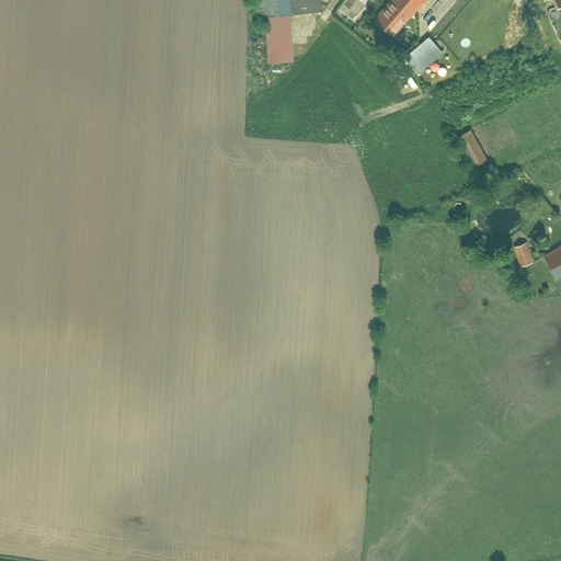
[(321,0),(258,0),(259,14),(264,14),(267,64),(293,63),(289,14),(322,12),(321,0)]
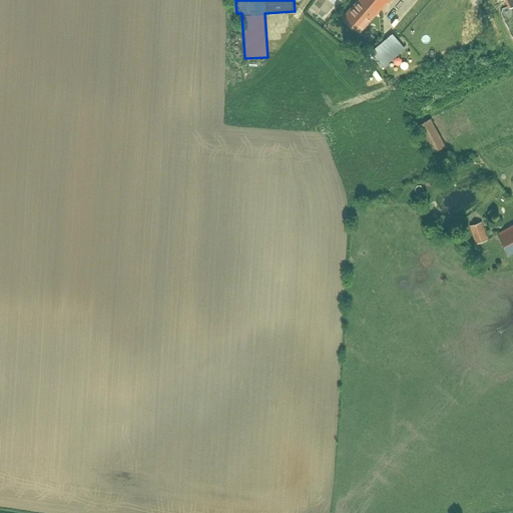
[(385,0),(346,0),(337,12),(360,31),(385,0)]
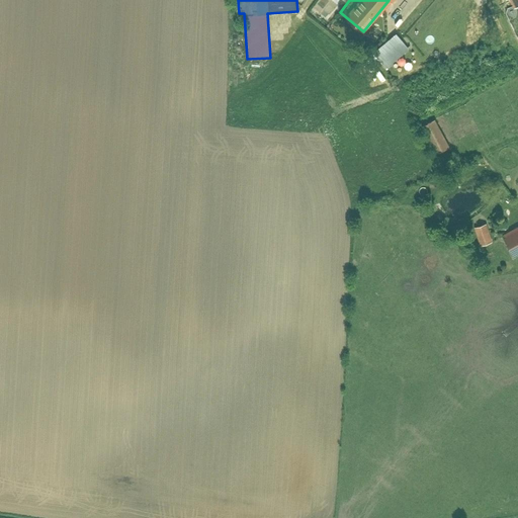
[(452,0),(423,0),(400,32),(375,52),(395,77),(427,65),(413,49),(452,0)]
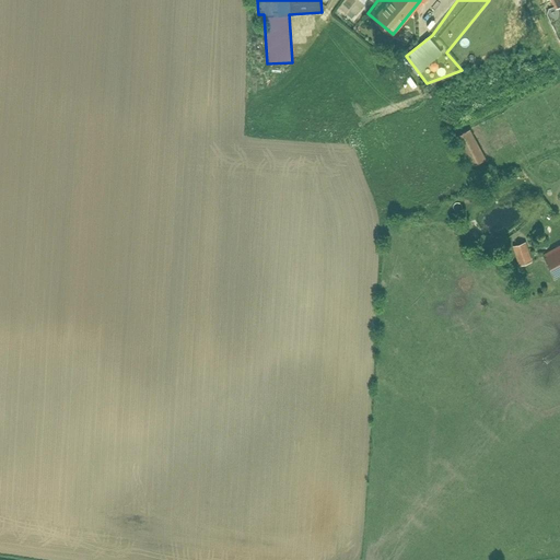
[(469,128),(450,138),(465,170),(485,160),(469,128)]
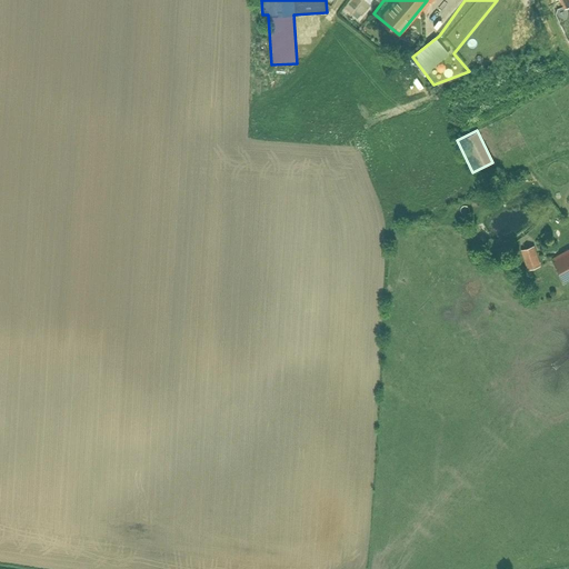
[(545,262),(536,246),(521,252),(530,269),(545,262)]
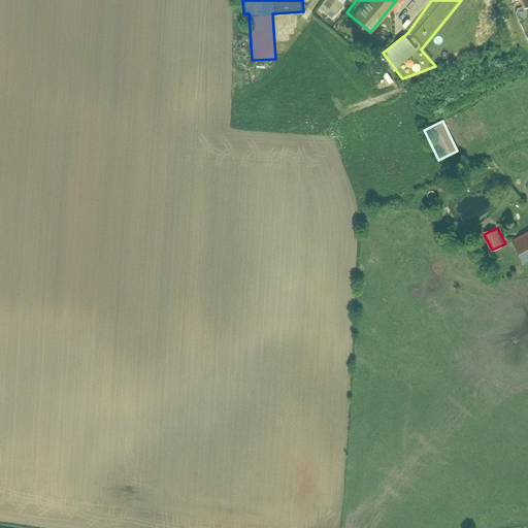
[(527,231),(510,240),(522,261),(527,257),(527,231)]
